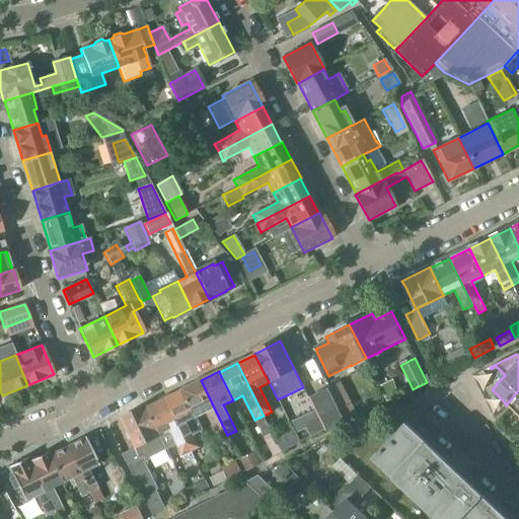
[(182,389),(182,390),(197,418),(207,413),(219,439),(227,435),(201,380),(182,389)]
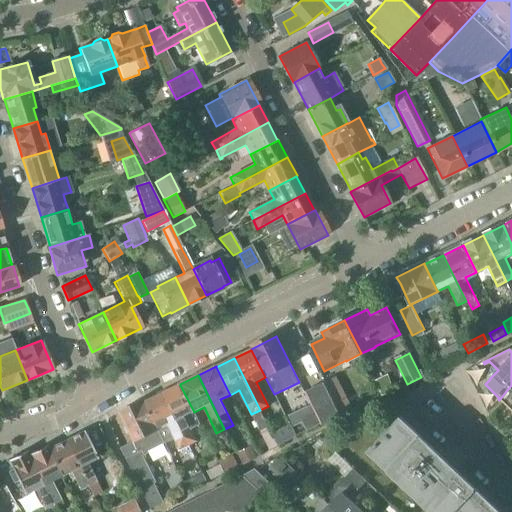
[(316,415),(303,421),(302,422),(307,431),(341,414),(325,383),(305,393),(316,415)]
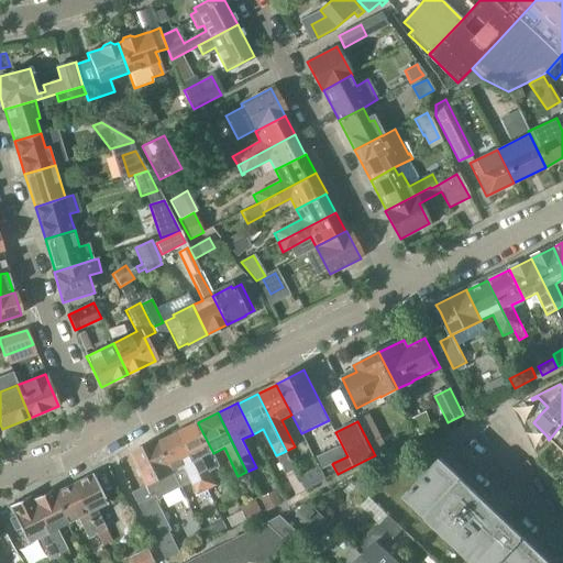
[(198,423),(178,433),(206,490),(217,486),(210,473),(220,468),(212,454),(213,453),(198,423)]
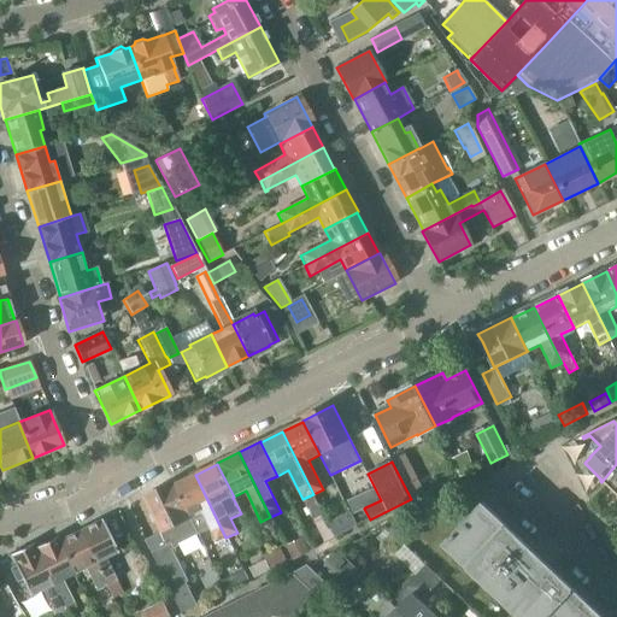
[(616,464),(601,482),(603,481),(615,492),(616,493),(616,464)]
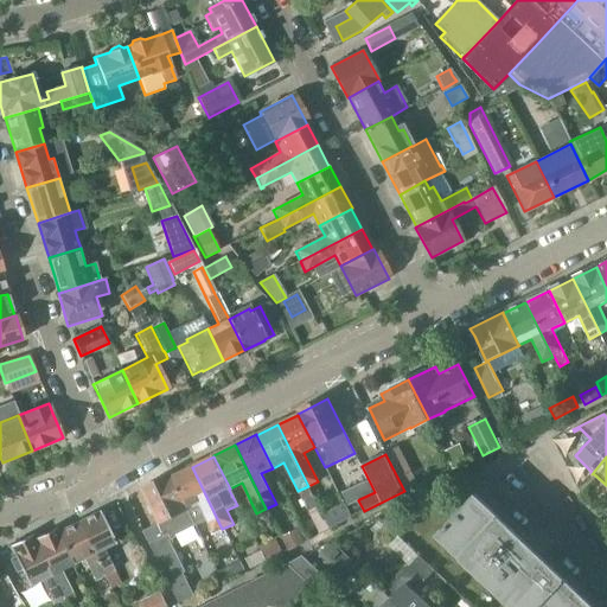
[(192,467),(172,477),(193,523),(195,525),(208,519),(213,534),(222,529),(192,467)]
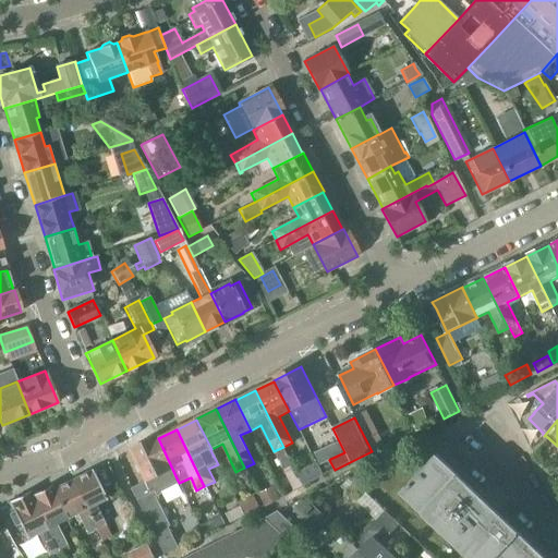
[(178,481),(158,438),(130,451),(145,482),(132,488),(154,534),(170,526),(155,498),(158,497),(155,492),(178,481)]
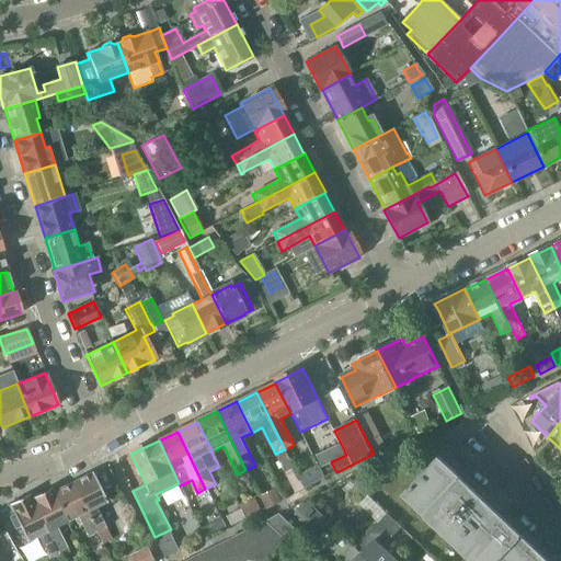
[(285,449),(275,454),(283,468),(292,464),(285,449)]
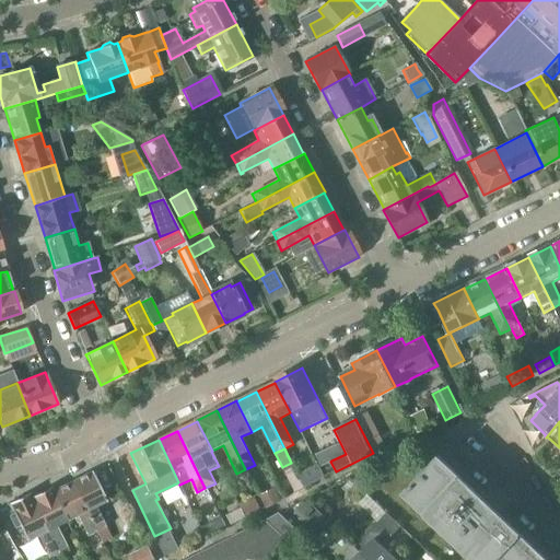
[(405,494),(431,518),(465,482),(439,458),(413,485),(409,489),(405,494)]
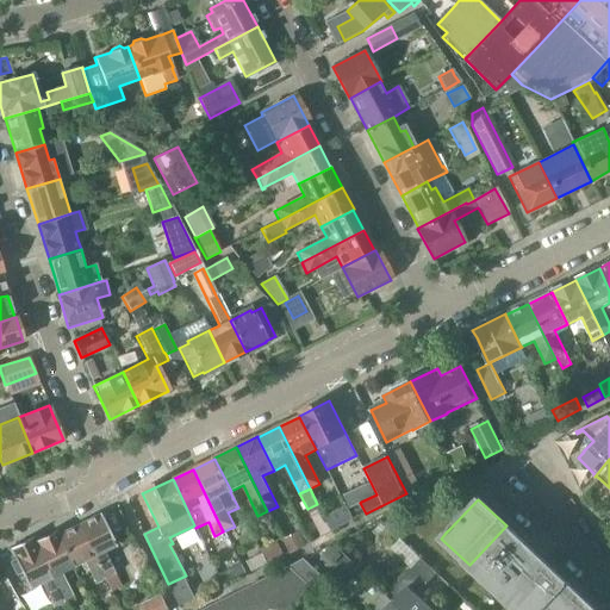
[(353,521),(353,520),(346,506),(324,518),(331,531),(353,521)]
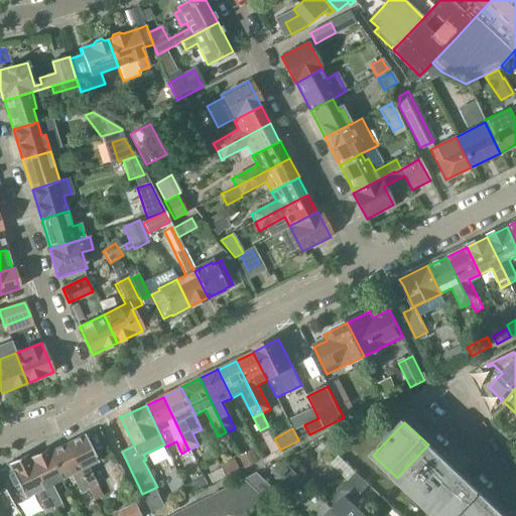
[(67,444),(89,490),(95,502),(103,498),(88,467),(98,462),(85,435),(67,444)]
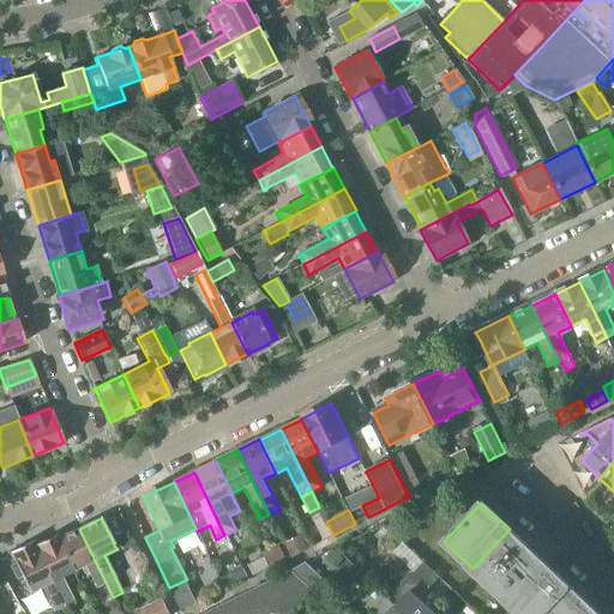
[(96,588),(106,583),(79,529),(58,540),(73,571),(85,565),(96,588)]
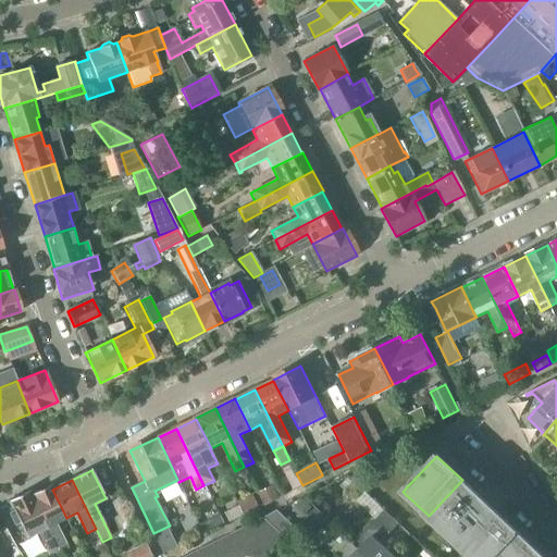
[(429,516),(455,540),(487,505),(462,480),(429,516)]
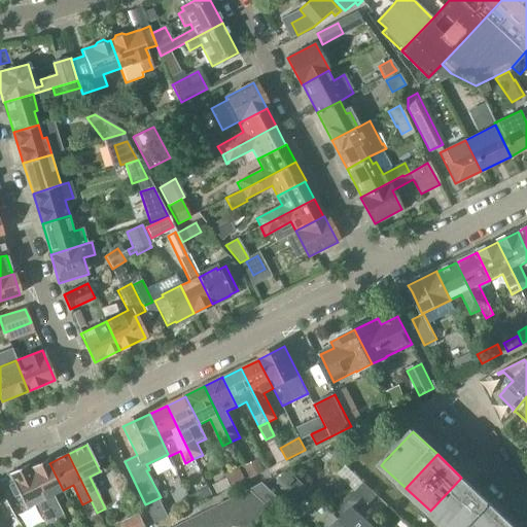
[(30,468),(55,519),(57,523),(65,519),(63,515),(54,495),(63,490),(49,463),(47,459),(30,468)]
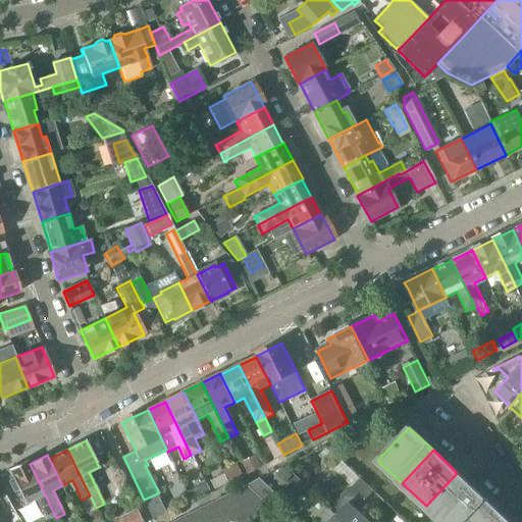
[(261,467),(256,456),(242,462),(247,474),(261,467)]
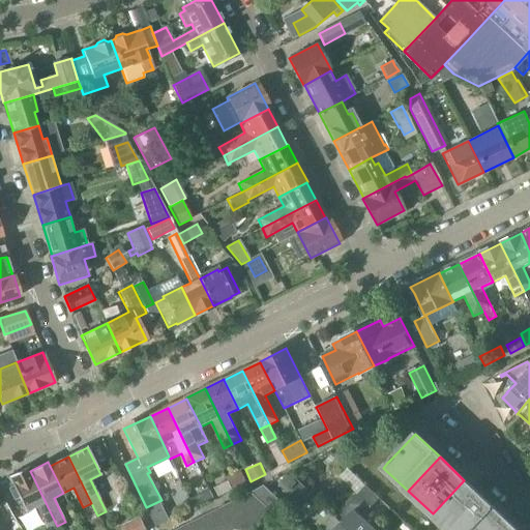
[(46,526),(55,522),(30,471),(28,467),(8,477),(12,488),(9,489),(9,490),(15,500),(19,498),(25,511),(36,506),(46,526)]
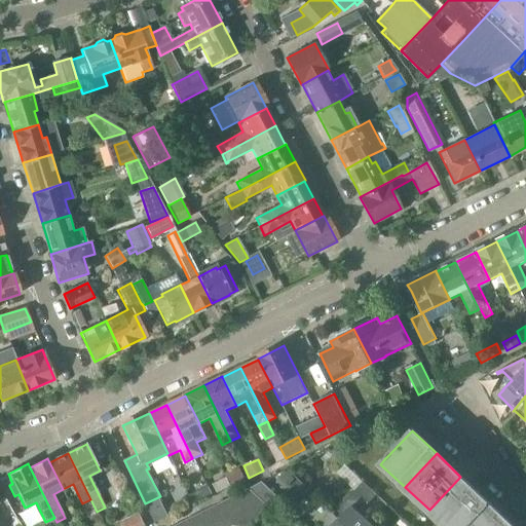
[(240,472),(226,478),(230,487),(245,480),(240,472)]
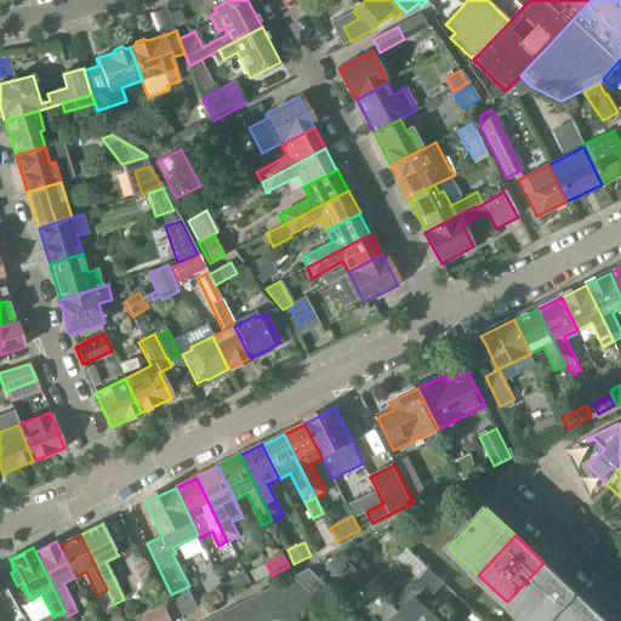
[(507,602),(527,620),(541,620),(571,590),(543,563),(507,602)]
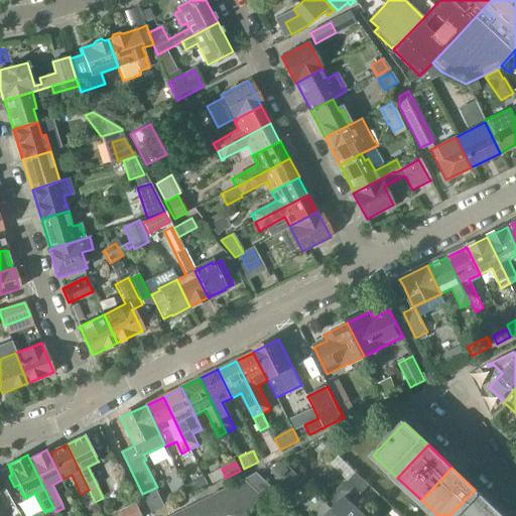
[(222,469),(209,476),(213,484),(226,478),(222,469)]
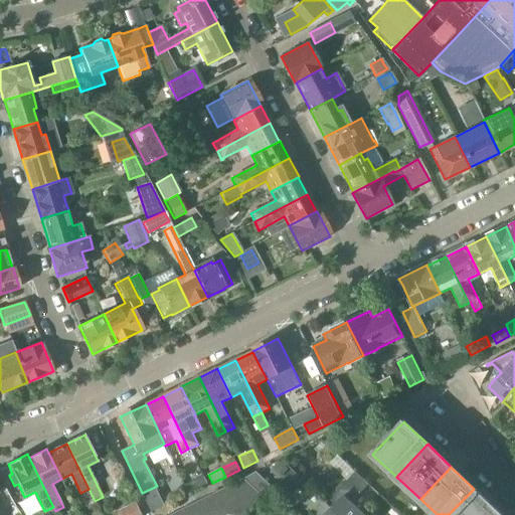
[(370,514),(362,507),(360,510),(359,510),(355,506),(351,503),(368,485),(355,472),(326,504),(331,509),(337,514),(370,514)]
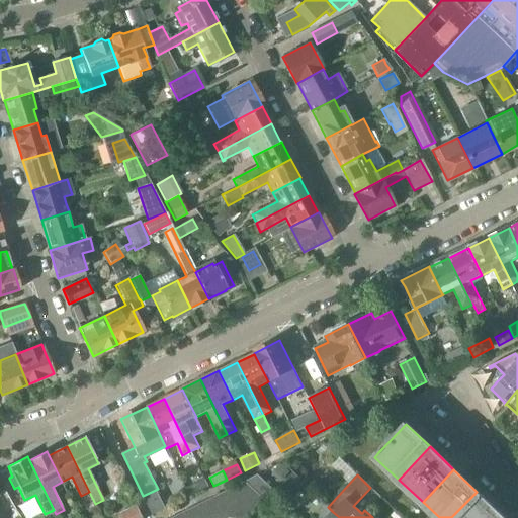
[(247,482),(267,501),(276,493),(258,476),(247,482)]
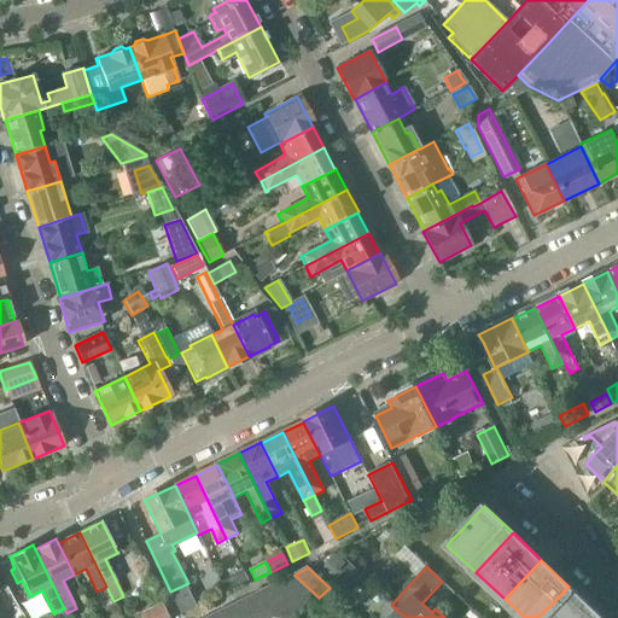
[(221,584),(226,594),(248,583),(243,573),(221,584)]
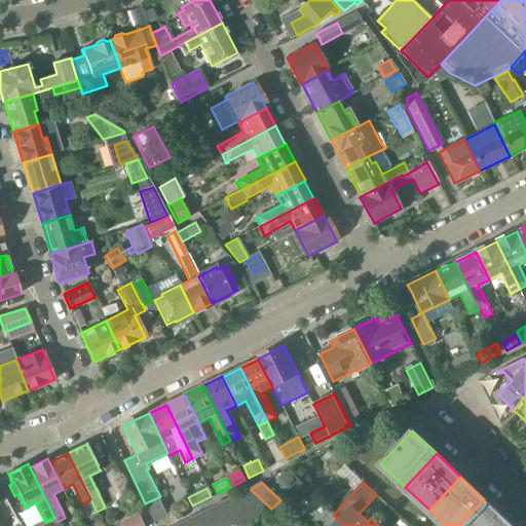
[(249,489),(222,502),(233,524),(242,525),(253,525),(270,509),(249,489)]
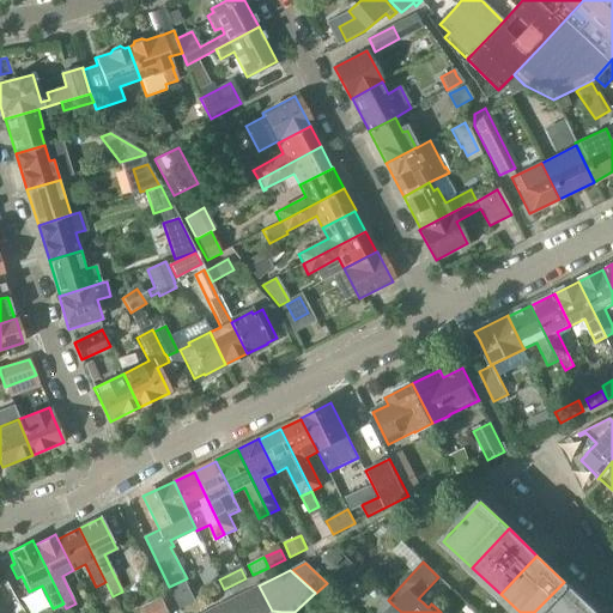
[(534,612),(587,612),(593,608),(564,582),(534,612)]
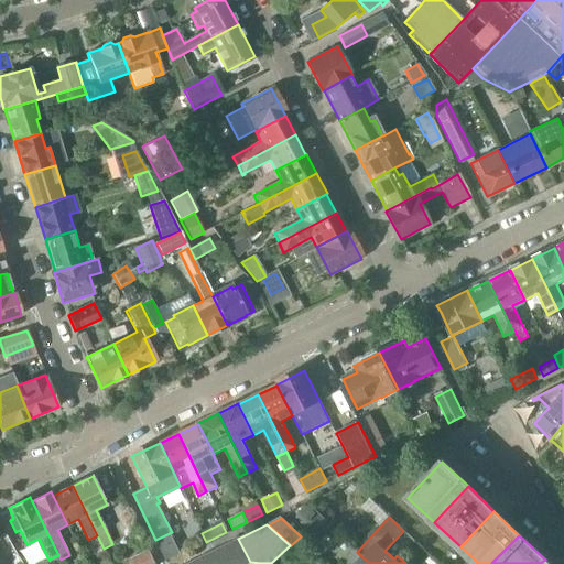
[(238,539),(227,544),(236,563),(246,563),(250,562),(238,539)]
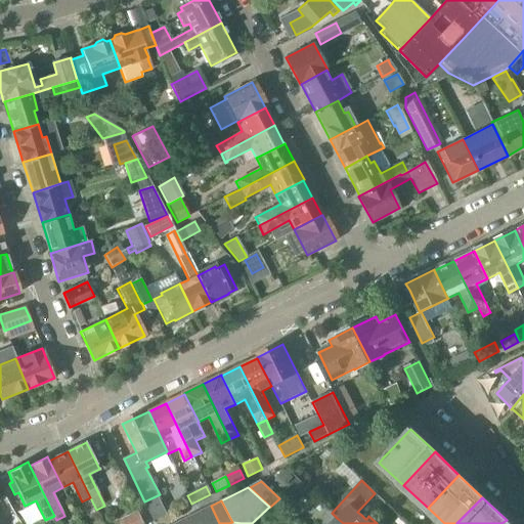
[(219,523),(211,506),(200,511),(206,523),(219,523)]
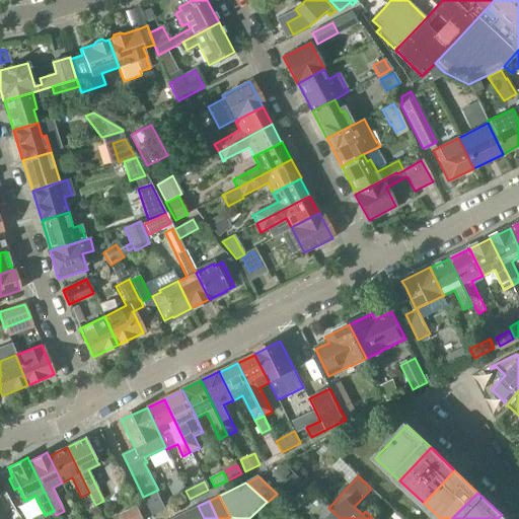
[(121,518),(143,518),(137,506),(119,515),(121,518)]
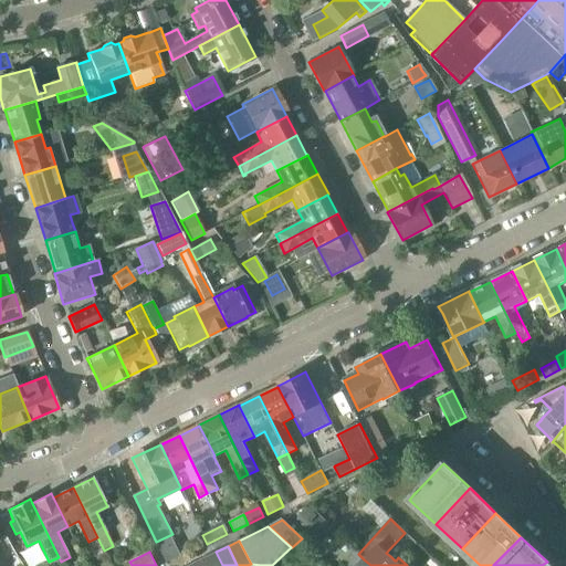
[(222,565),(216,552),(205,558),(208,565),(222,565)]
